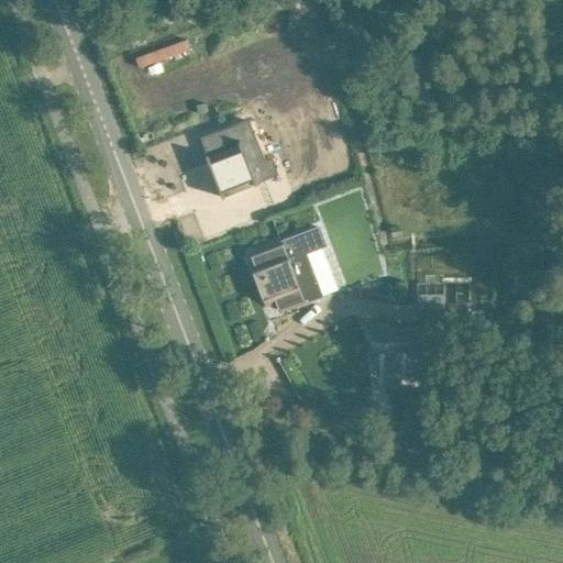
[(251,120),(207,136),(213,152),(209,153),(210,156),(225,196),(227,196),(227,194),(266,179),(258,159),(265,157),(251,120)]
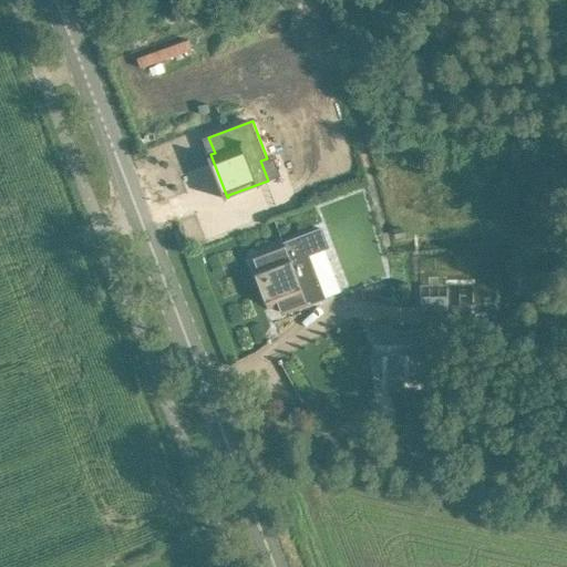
[(322,228),(253,255),(256,265),(253,266),(264,295),(274,290),(279,302),(282,312),(326,296),(341,290),(325,248),(329,246),(322,228)]
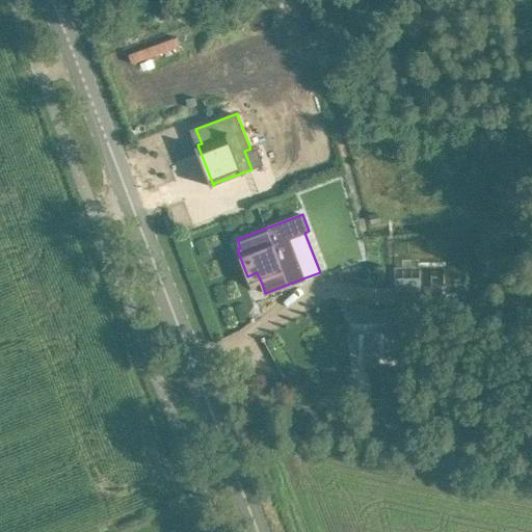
[(349,269),(339,272),(343,283),(351,284),(354,283),(349,269)]
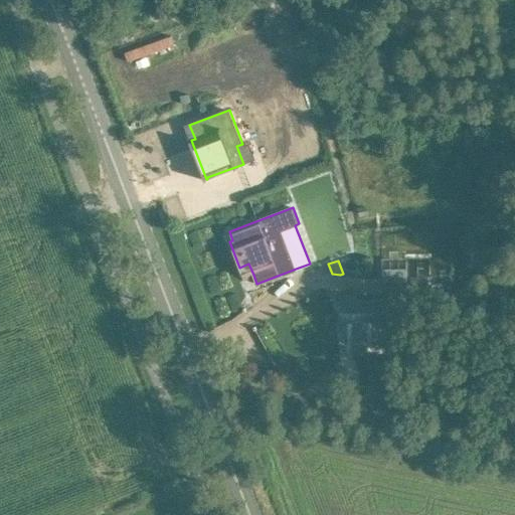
[(406,270),(381,271),(382,282),(406,281),(406,270)]
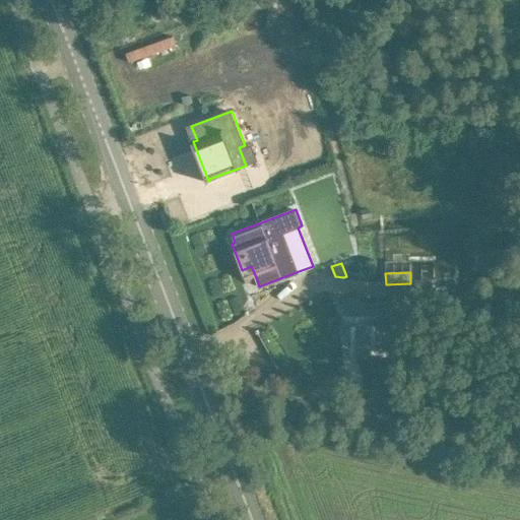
[(342,324),(340,324),(341,342),(344,354),(401,353),(400,321),(391,322),(390,301),(360,302),(360,298),(340,298),(342,324)]
